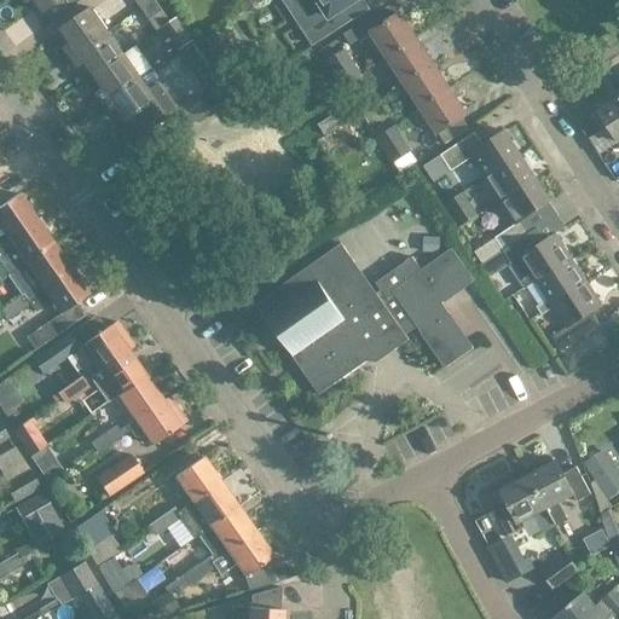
[(22,0),(25,5),(30,0),(33,0),(42,13),(59,0),(22,0)]
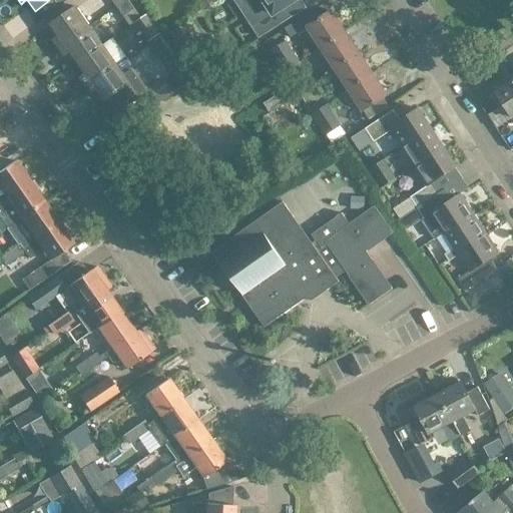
[(134,9),(127,0),(126,0),(116,7),(123,17),(134,9)]
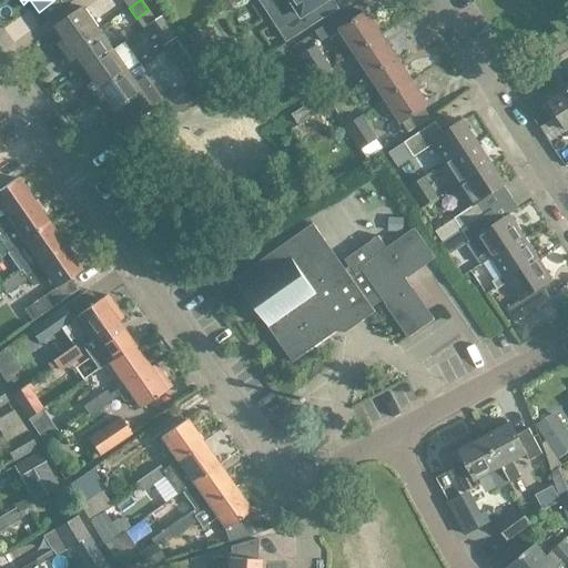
[(279,0),(292,21),(280,29),(287,41),(316,22),(310,11),(325,0),(279,0)]
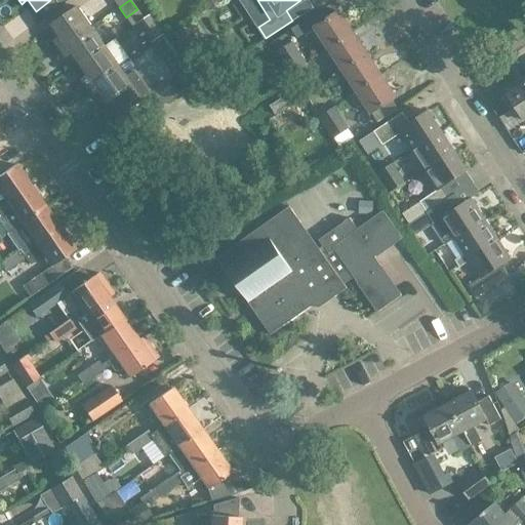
[(59,50),(91,28),(77,7),(51,26),(59,37),(53,42),(59,50)]
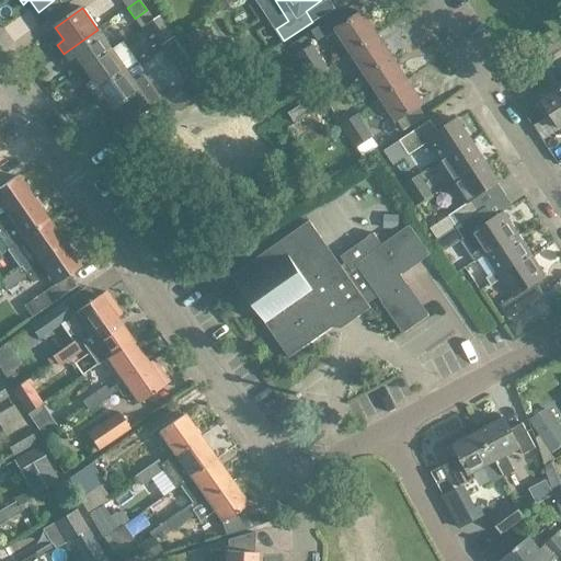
[(334,30),(350,53),(376,36),(361,12),(342,24),(334,30)]
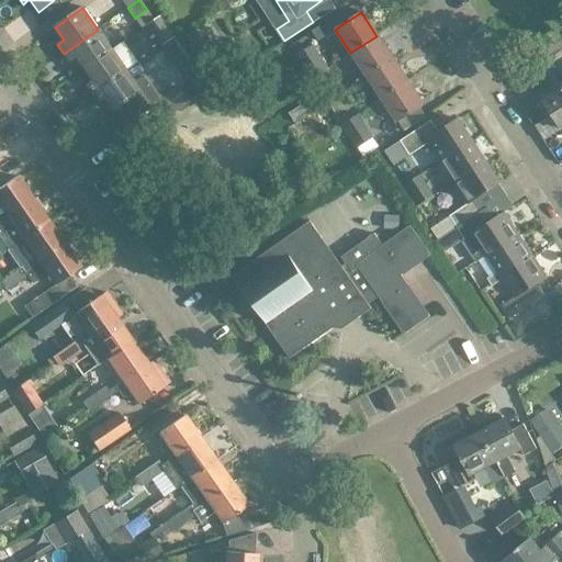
[(317,42),(335,30),(343,24),(336,15),(311,32),(317,42)]
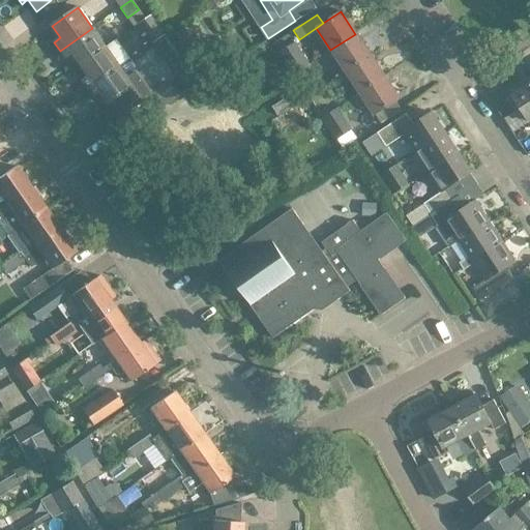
[(146,33),(153,43),(165,35),(157,26),(146,33)]
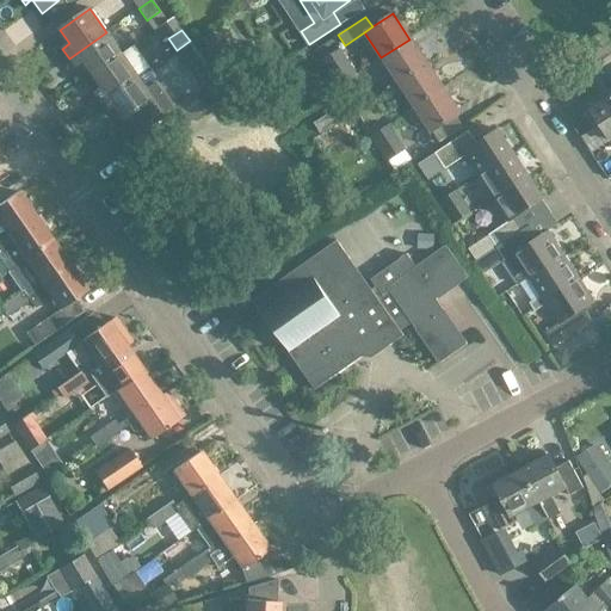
[(106,32),(69,59),(75,67),(82,62),(93,75),(122,55),(106,32)]
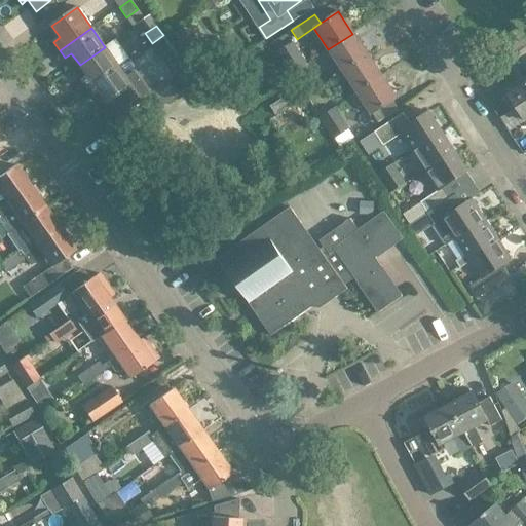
[(186,32),(171,32),(170,44),(185,45),(186,32)]
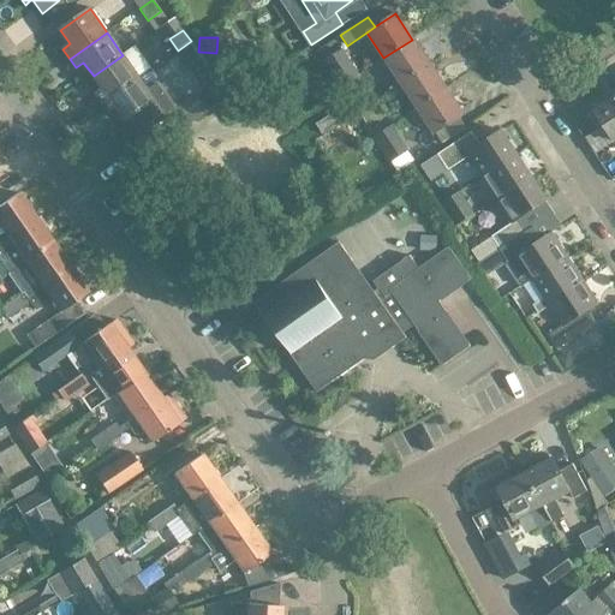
[(428,64),(412,40),(383,58),(400,83),(428,64)]
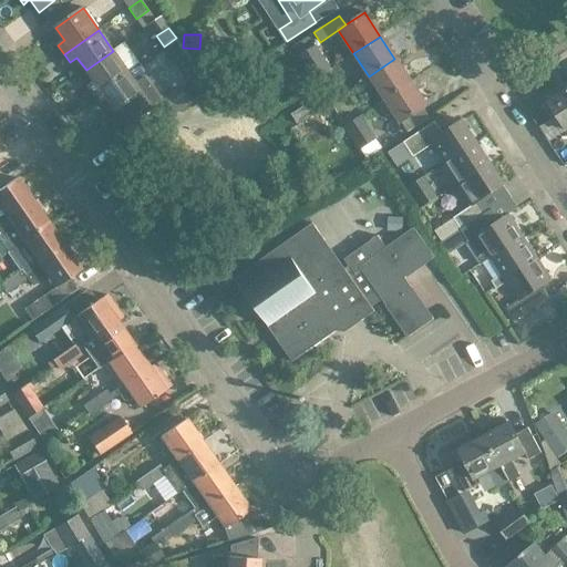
[(176,38),(164,47),(172,57),(183,49),(176,38)]
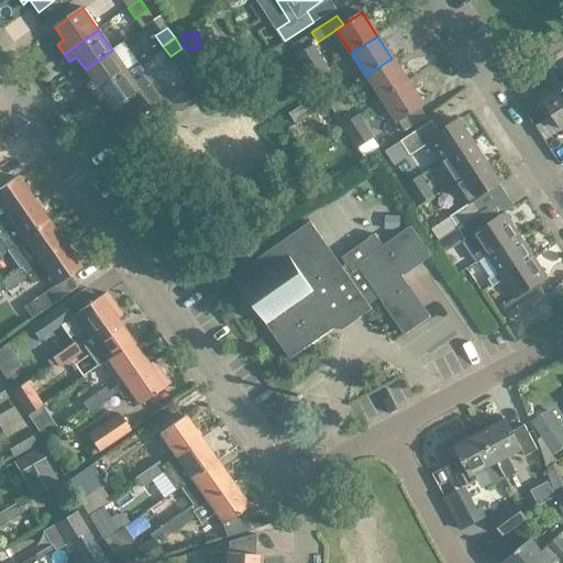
[(302,68),(321,56),(313,45),(295,57),(302,68)]
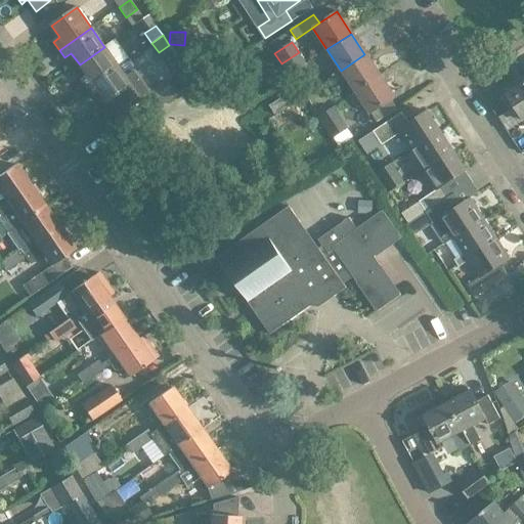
[(104,47),(80,64),(87,76),(81,81),(86,88),(118,66),(104,47)]
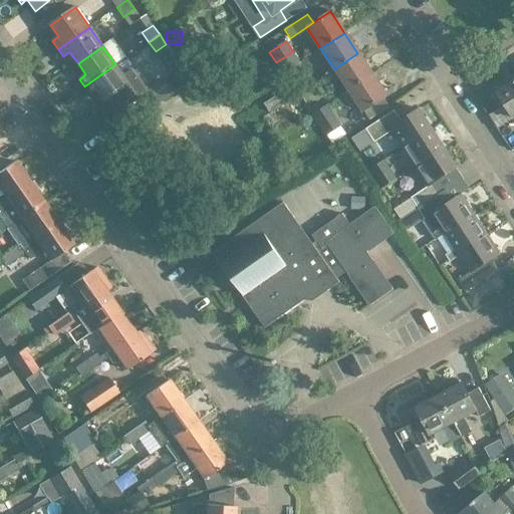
[(293,51),(276,62),(282,72),(299,61),(293,51)]
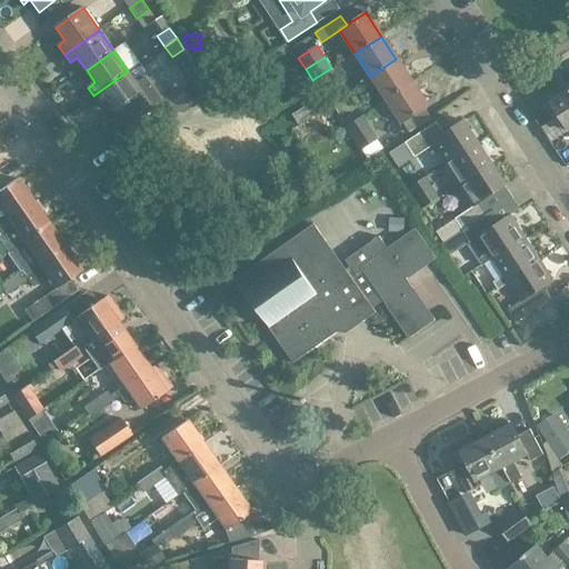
[(411,82),(396,59),(370,77),(386,100),(411,82)]
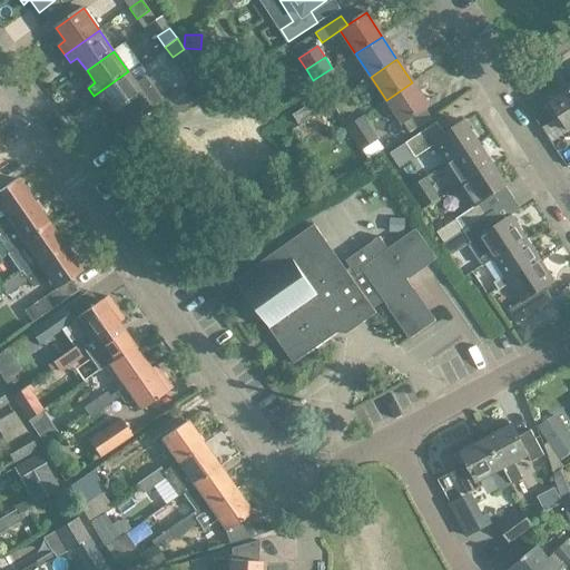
[(140,62),(128,71),(94,96),(100,105),(107,99),(117,112),(119,110),(130,126),(167,99),(140,62)]
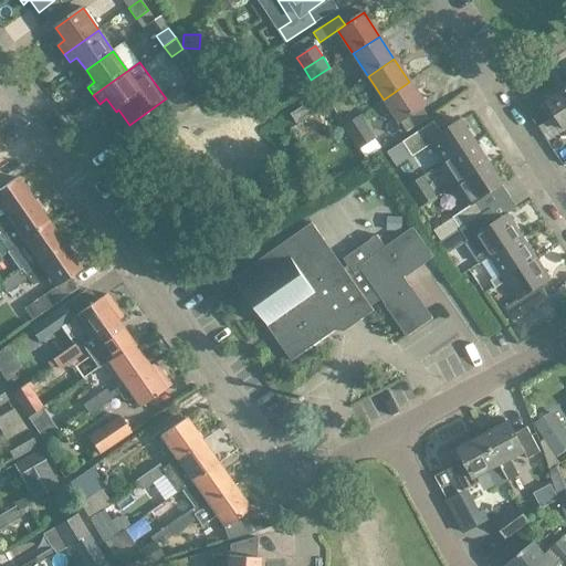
[(202,73),(181,88),(191,103),(213,87),(202,73)]
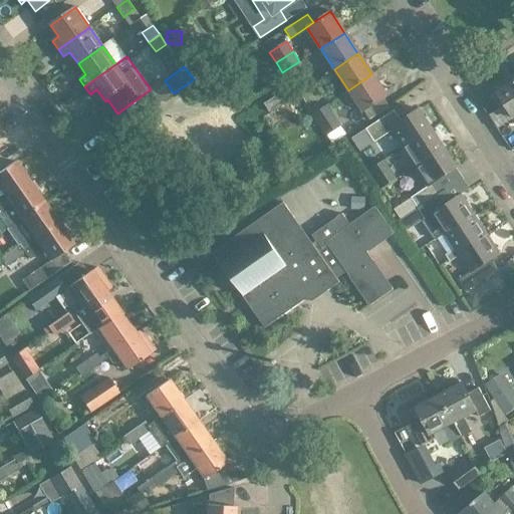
[(209,71),(196,80),(202,89),(215,80),(209,71)]
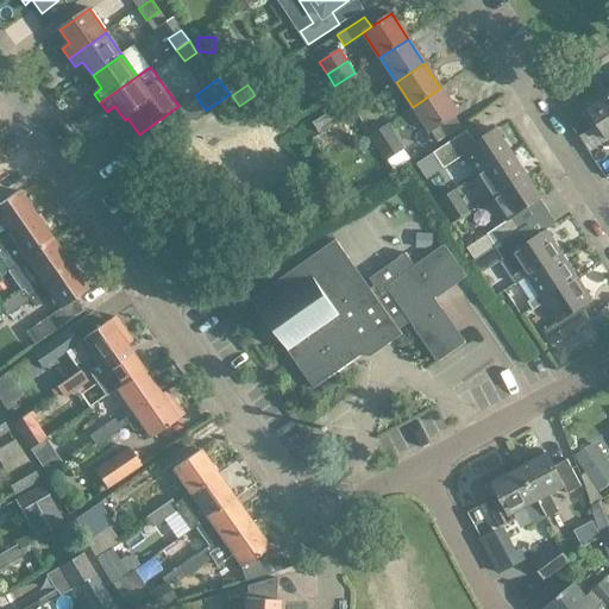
[(457,113),(440,88),(413,107),(429,132),(457,113)]
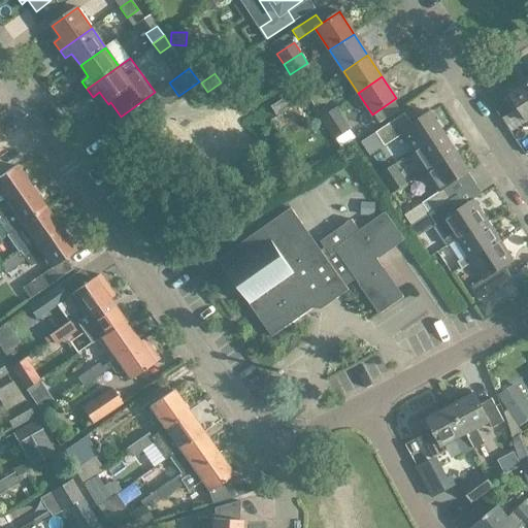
[(527,122),(527,83),(509,95),(509,96),(505,99),(514,112),(519,109),(527,123),(527,122)]
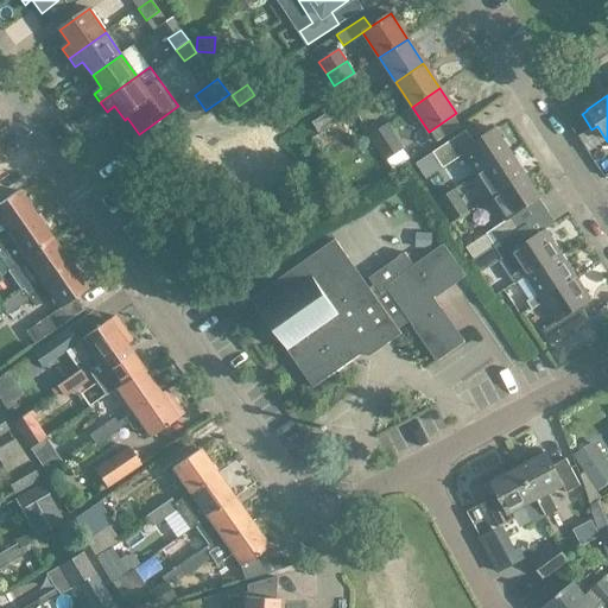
[(335,107),(311,122),(317,132),(342,116),(335,107)]
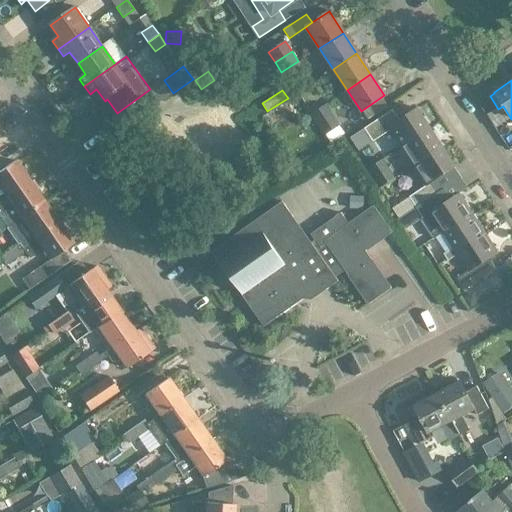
[(316,126),(333,115),(327,105),(310,116),(316,126)]
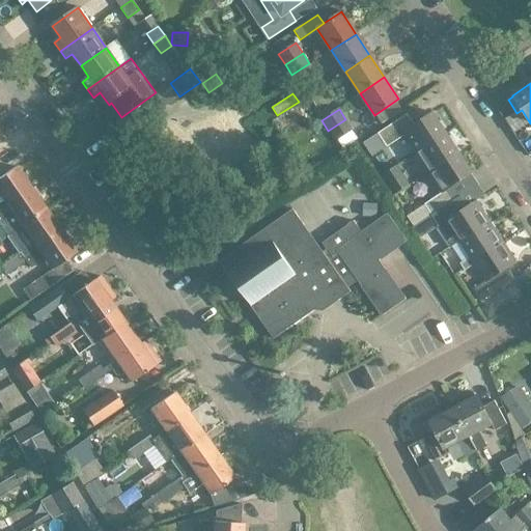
[(414,154),(445,133),(430,112),(412,124),(406,114),(375,134),(385,147),(402,136),(414,154)]
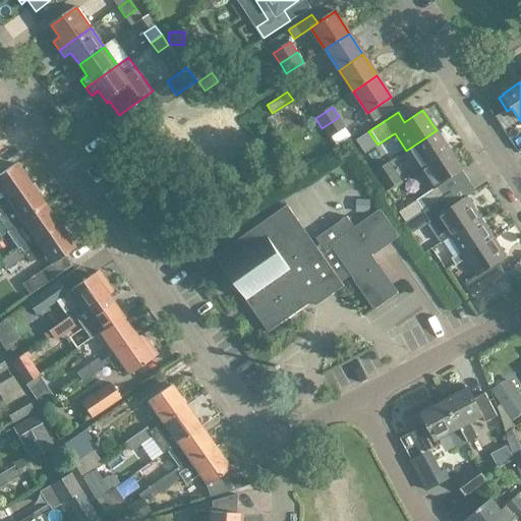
[(339,117),(322,128),(329,138),(346,127),(339,117)]
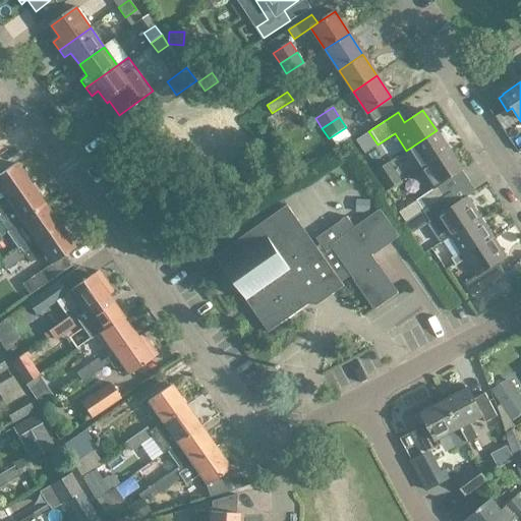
[(406,151),(419,170),(430,162),(449,150),(437,130),(406,151)]
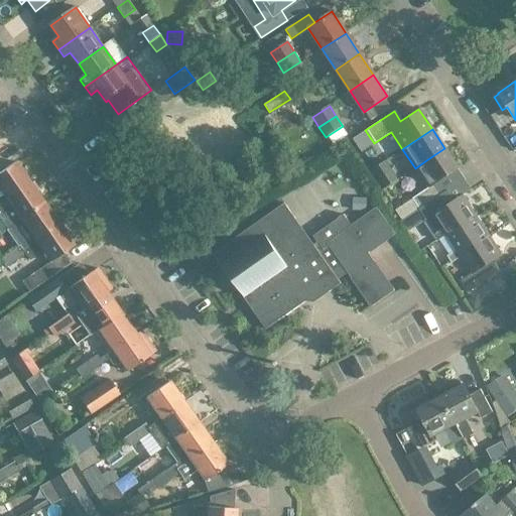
[(458,168),(444,148),(426,160),(415,168),(428,188),(412,199),(412,200),(395,211),(401,220),(417,210),(439,196),(432,185),(458,168)]
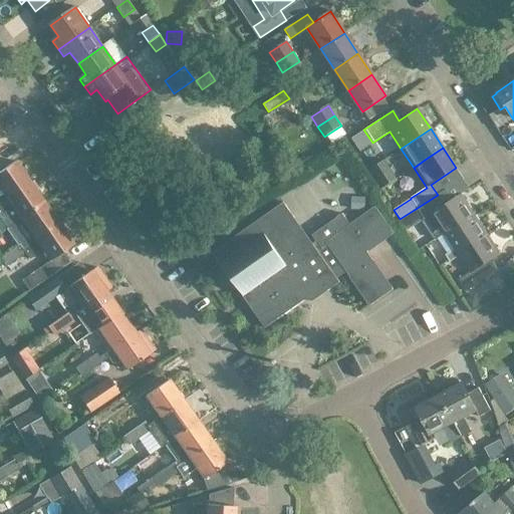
[(388,185),(397,179),(384,160),(372,168),(378,177),(381,175),(388,185)]
